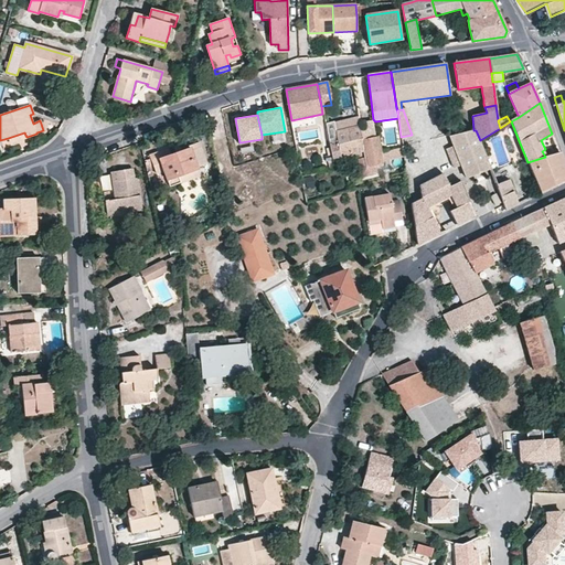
[(347,129),(336,131),(340,157),(355,153),(356,159),(364,158),(363,151),(364,151),(362,139),(360,126),(347,129)]
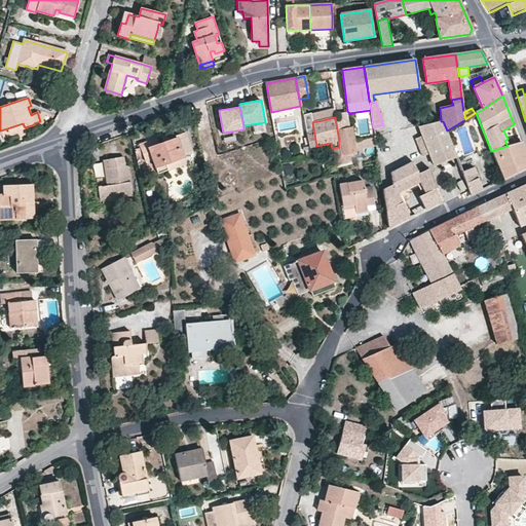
[(312,122),(311,118),(304,120),(309,148),(316,146),(312,122)]
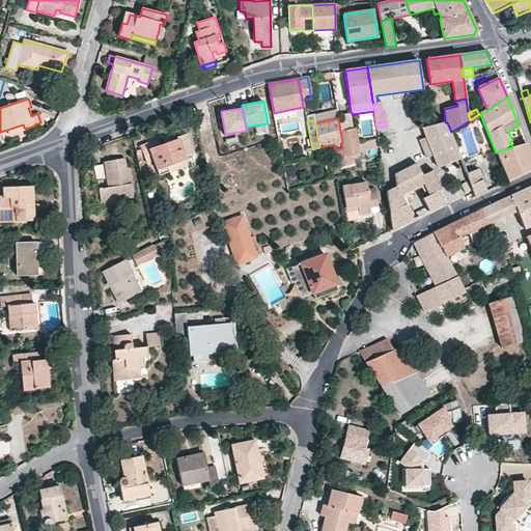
[(451,132),(447,122),(445,122),(428,127),(423,128),(426,137),(421,139),(428,157),(434,155),(439,167),(460,159),(451,132)]
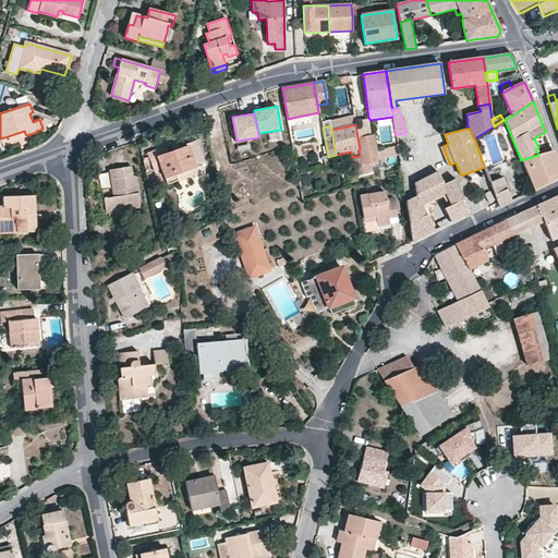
[(8,136),(10,142),(26,135),(24,131),(8,136)]
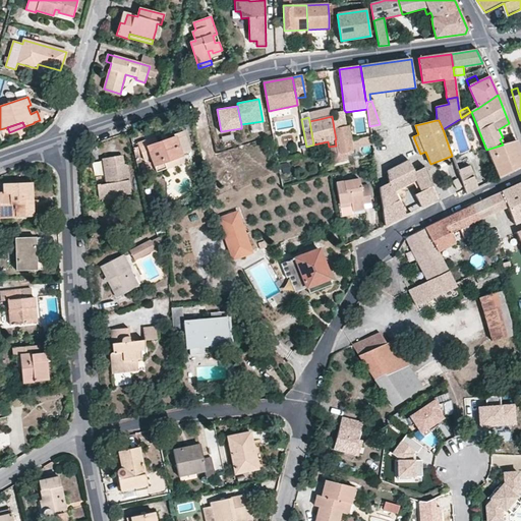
[(350,125),(334,128),(336,139),(335,139),(336,146),(338,155),(354,151),(352,139),(350,125)]
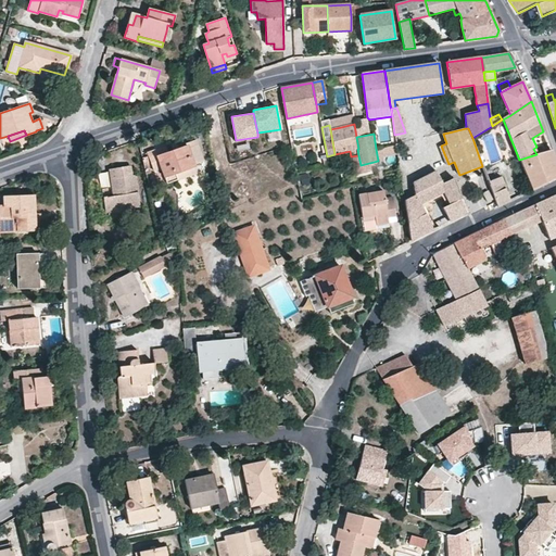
[(189,144),(178,149),(178,147),(167,150),(166,146),(154,150),(162,169),(165,178),(194,168),(194,165),(204,162),(197,140),(188,143),(189,144)]
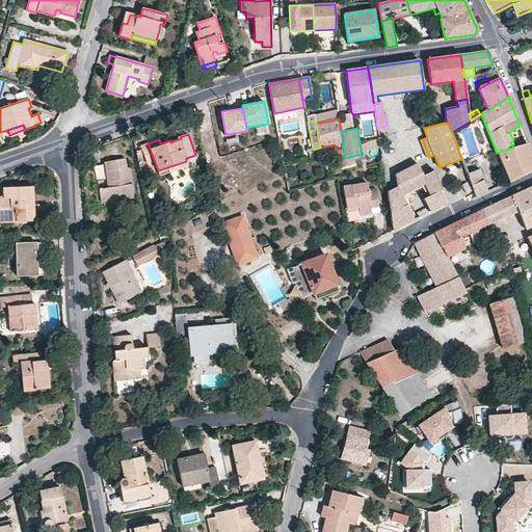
[(379,138),(366,141),(368,152),(364,153),(365,158),(381,154),(379,138)]
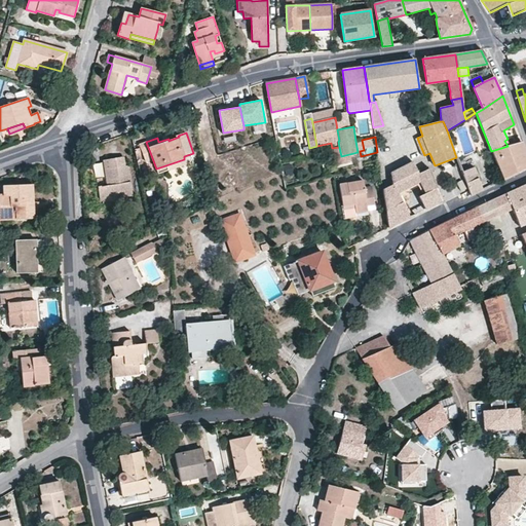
[(424,155),(417,138),(416,138),(422,156),(424,155)]
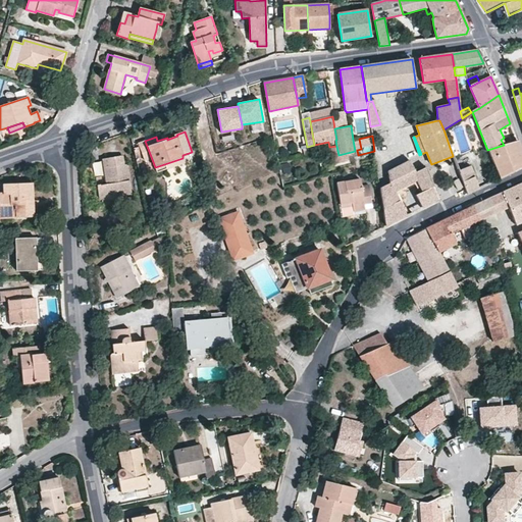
[(145,141),(138,144),(145,162),(152,159),(145,141)]
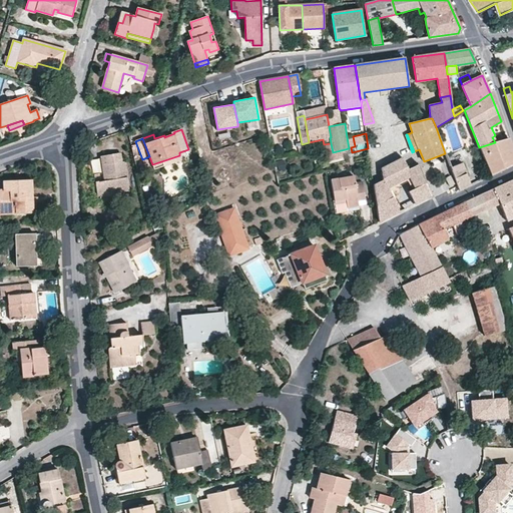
[(495,142),(479,147),(491,175),(512,164),(512,151),(508,138),(495,142)]
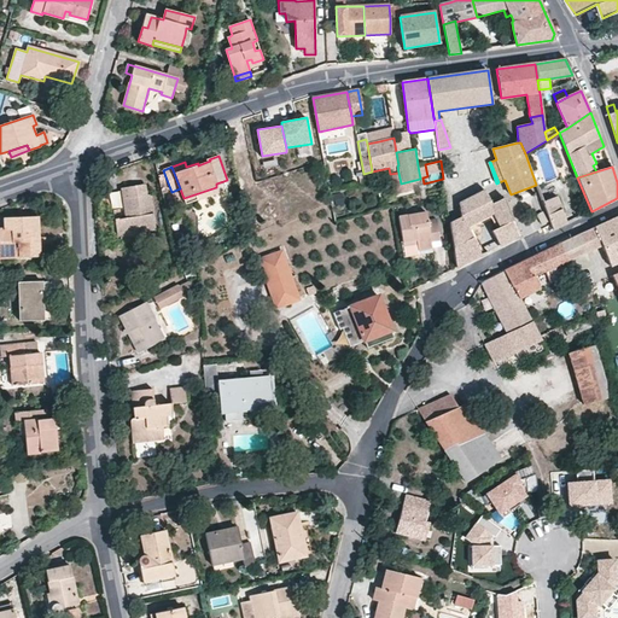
[(421,185),(420,179),(401,184),(401,190),(421,185)]
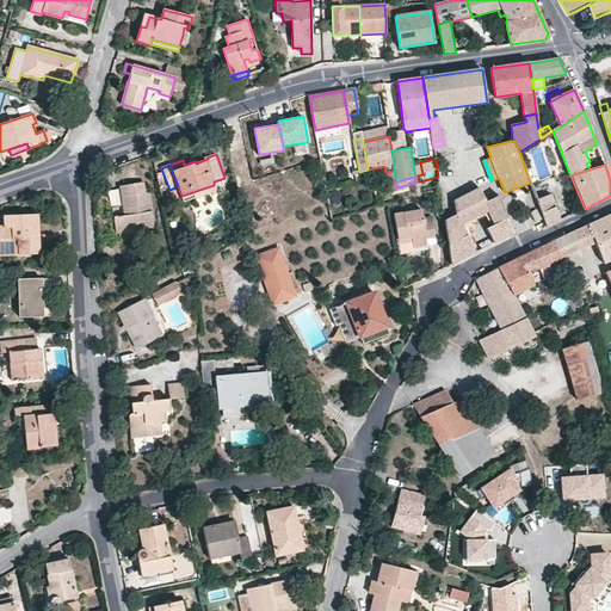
[(542,213),(555,207),(544,179),(531,185),(542,213)]
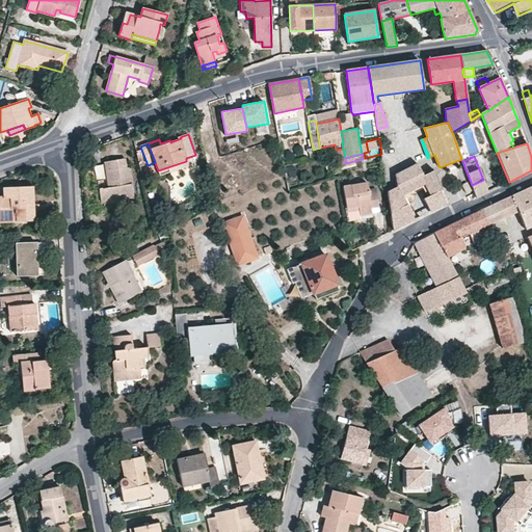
[(113,180),(114,186),(109,187),(99,189),(101,202),(134,196),(130,167),(126,168),(125,159),(105,162),(108,181),(113,180)]
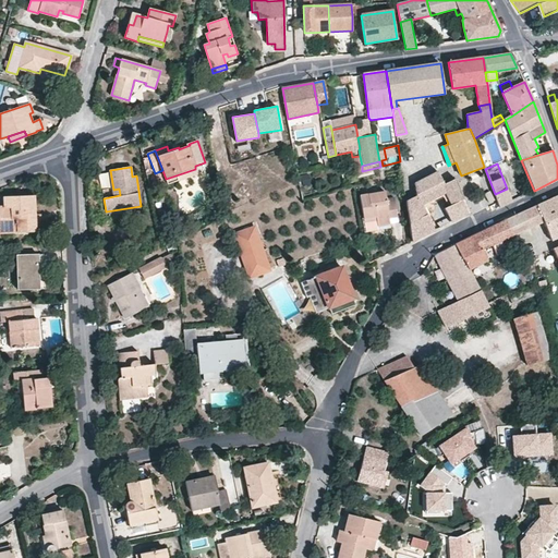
[(166,179),(168,184),(197,174),(195,169),(166,179)]
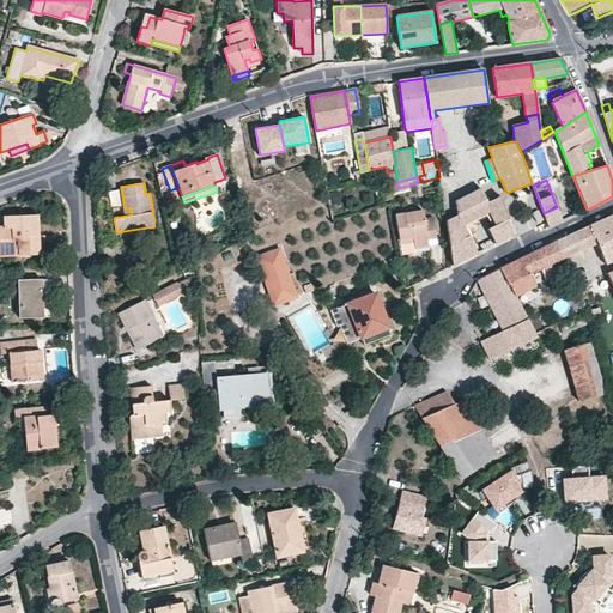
[(481,188),(466,195),(477,216),(475,219),(489,213),(485,204),(487,202),(481,188)]
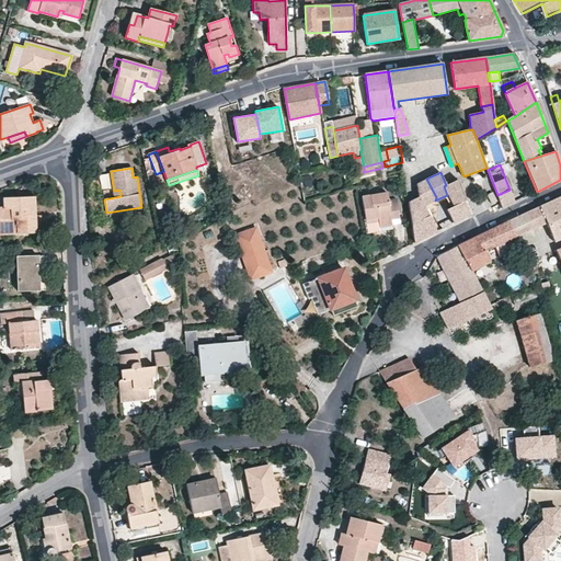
[(418,190),(419,196),(408,202),(412,230),(414,242),(435,232),(423,206),(435,201),(436,197),(426,179),(416,183),(418,190)]
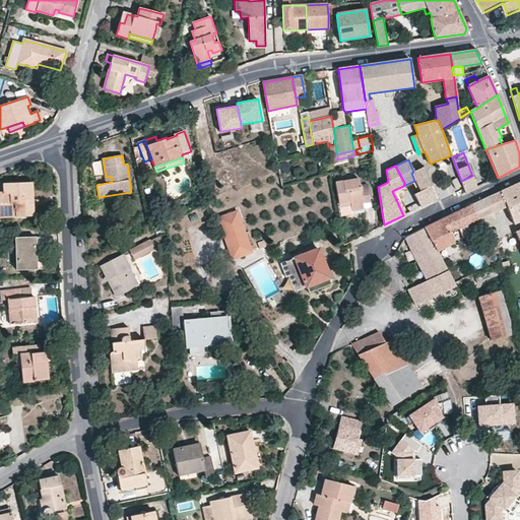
[(437,199),(436,196),(425,167),(413,172),(411,173),(414,181),(416,183),(420,191),(417,192),(413,194),(420,206),(437,199)]
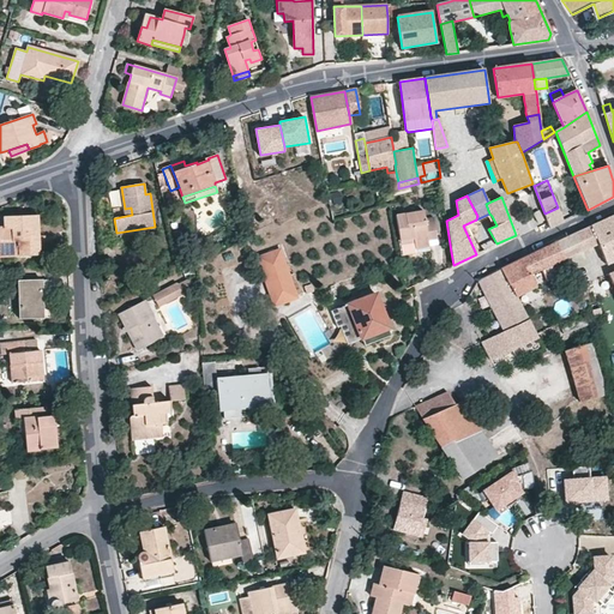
[(415,248),(429,246),(428,240),(437,239),(433,218),(425,220),(423,211),(396,215),(401,240),(414,238),(415,248)]
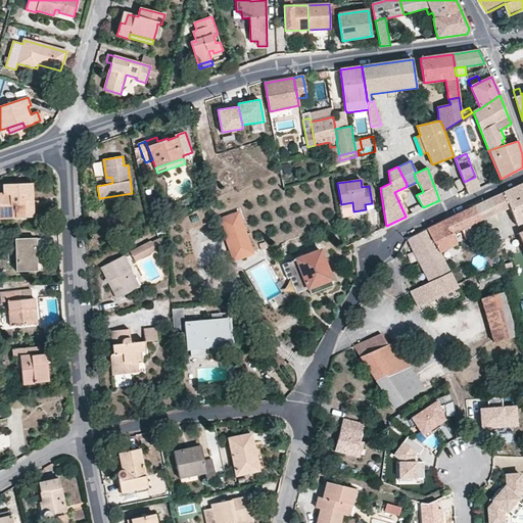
[(406,217),(410,215),(398,194),(416,186),(419,184),(417,182),(406,187),(394,192),(406,217)]
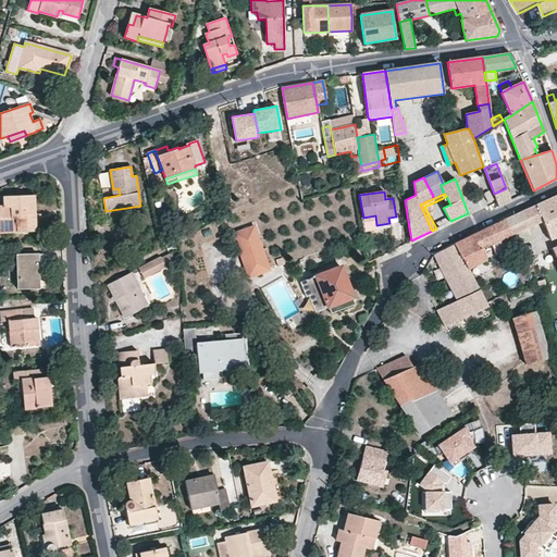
[(556,195),(531,207),(505,220),(511,235),(542,221),(551,239),(556,236),(556,195)]
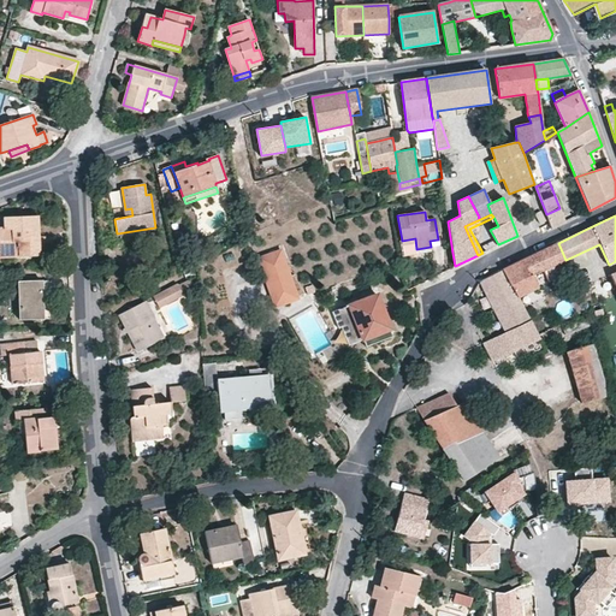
[(39,255),(37,217),(4,218),(4,227),(0,227),(0,256),(18,256),(39,255)]
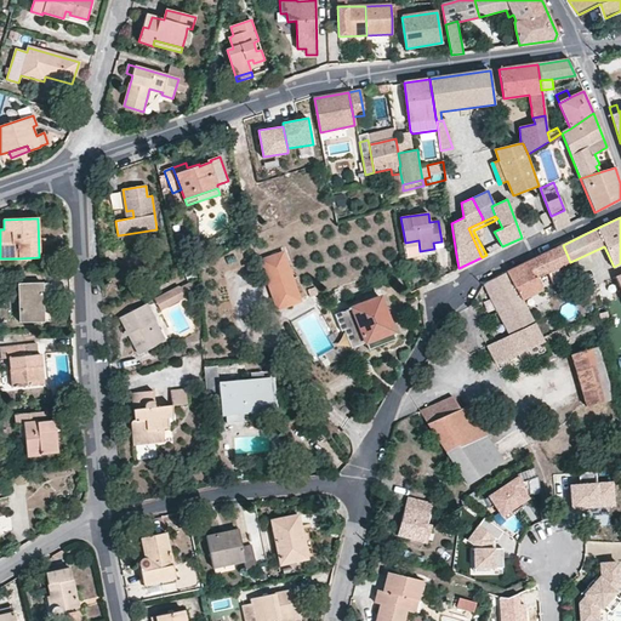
[(420,251),(419,240),(405,243),(408,254),(420,251)]
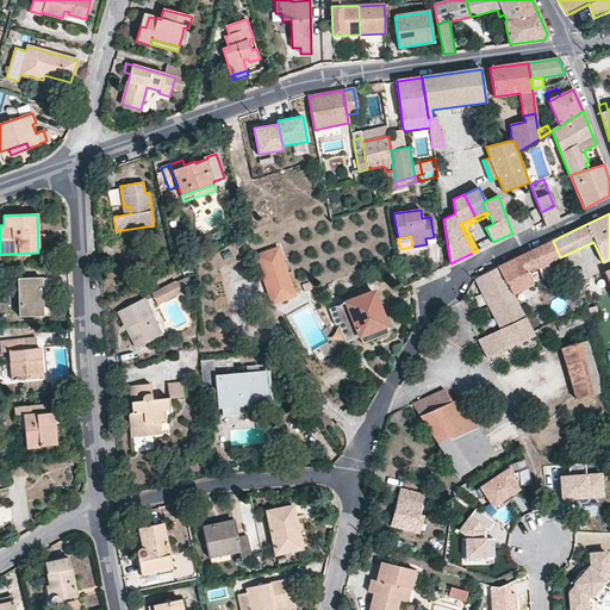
[(560,257),(553,241),(531,251),(539,267),(552,261),(560,257)]
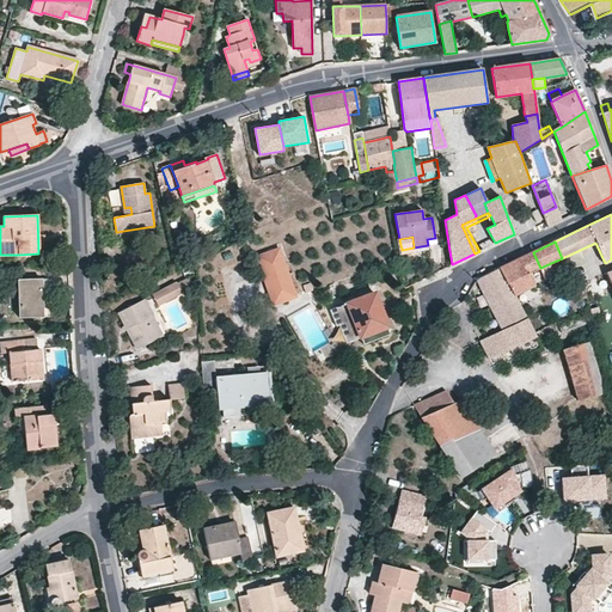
[(257,258),(274,304),(297,295),(281,250),(257,258)]
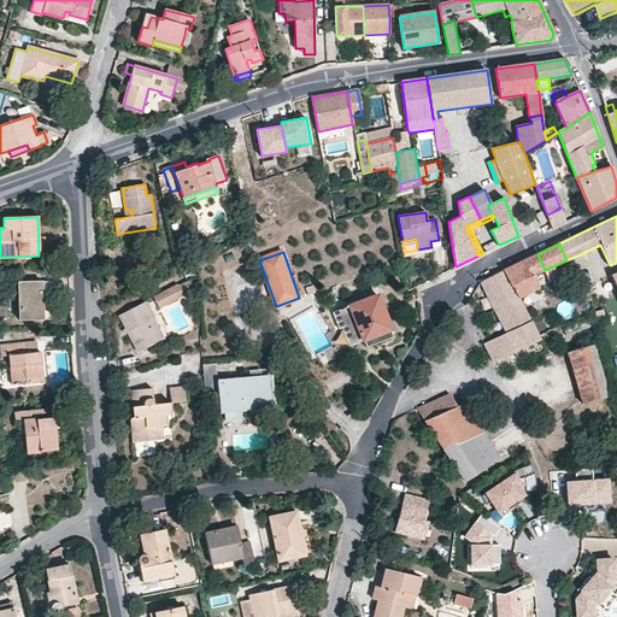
[(545,270),(538,254),(480,282),(479,283),(504,329),(505,334),(483,345),(493,363),(539,340),(518,298),(539,288),(533,276),(545,270)]
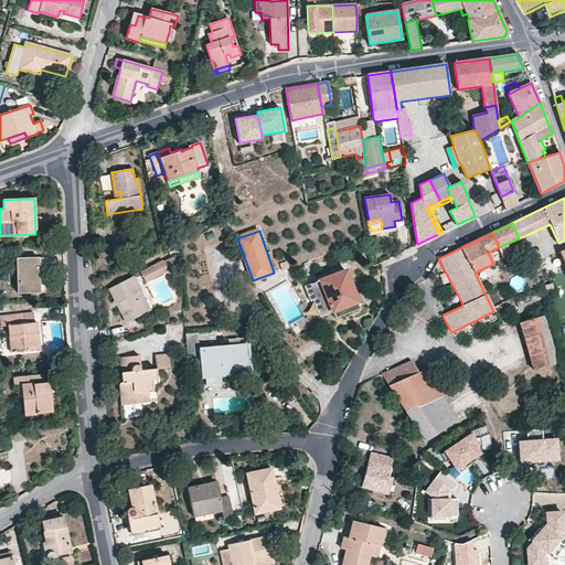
[(515,252),(511,242),(499,247),(502,258),(515,252)]
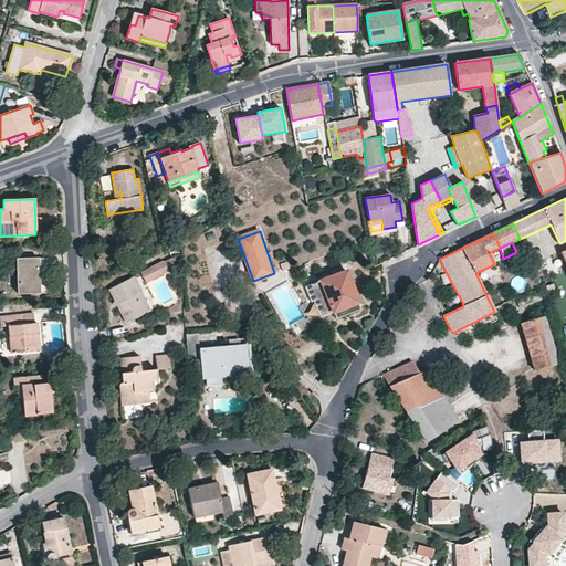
[(45,278),(44,259),(17,260),(18,293),(40,293),(40,278),(45,278)]
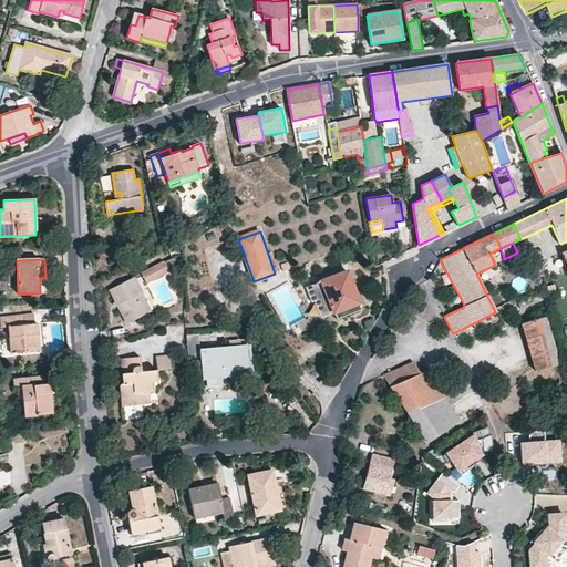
[(142,274),(147,282),(169,271),(164,263),(142,274)]
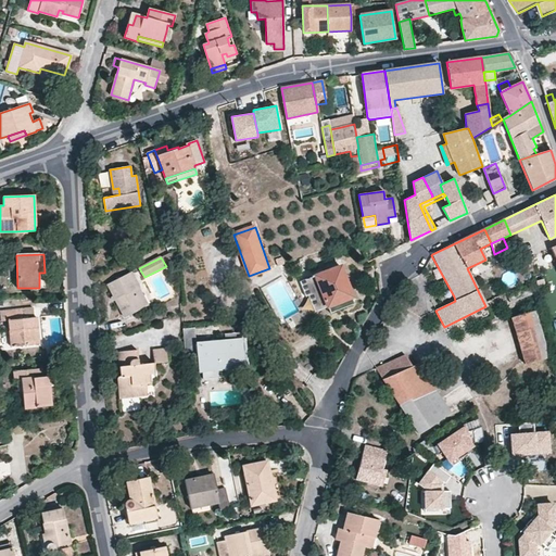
[(345,280),(340,266),(306,279),(316,304),(323,302),(326,308),(328,307),(351,298),(353,297),(346,282),(345,280)]
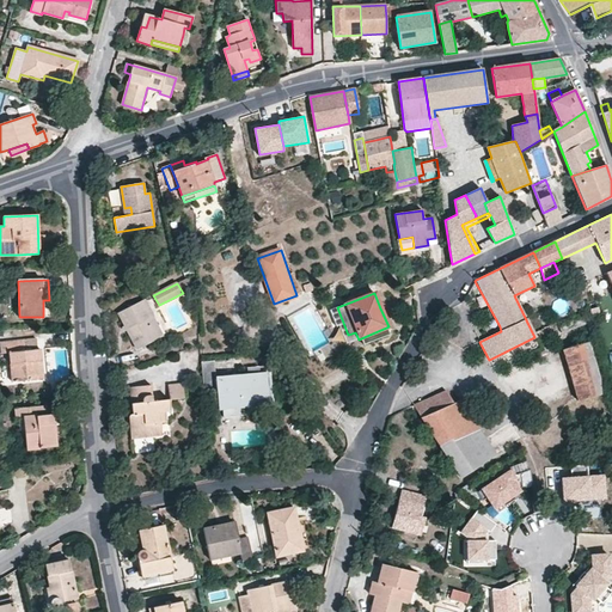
[(153,317),(145,299),(120,313),(138,349),(158,338),(148,319),(153,317)]
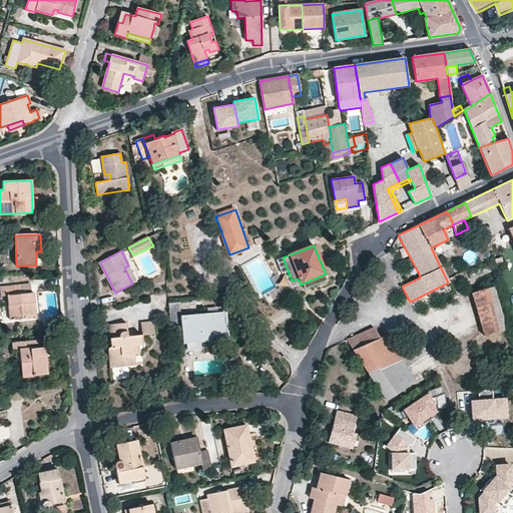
[(132,284),(137,282),(128,266),(124,268),(132,284)]
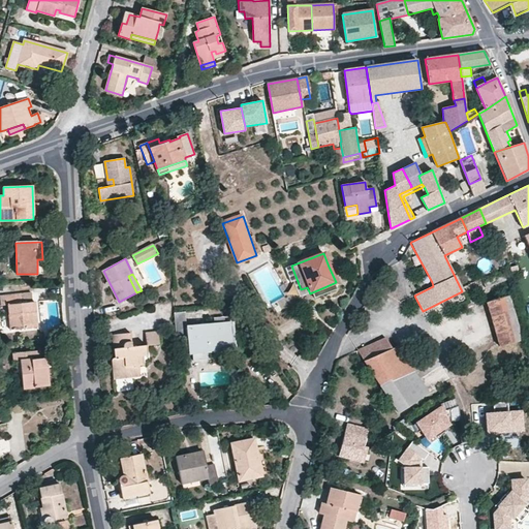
[(506,280),(504,274),(484,281),(486,287),(506,280)]
